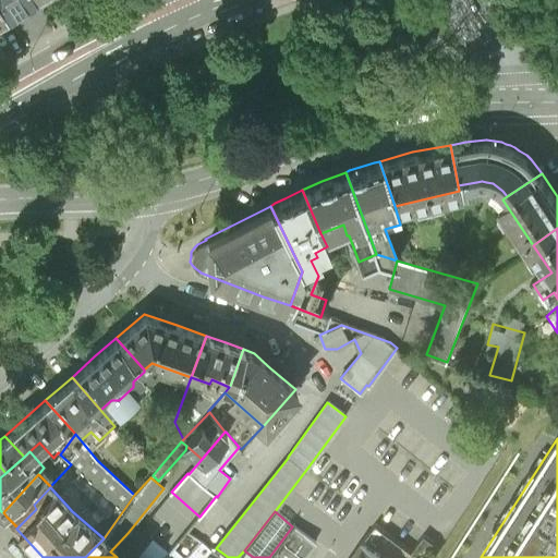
[(144,545),(158,557),(166,557),(168,557),(167,556),(173,548),(178,543),(159,526),(144,545)]
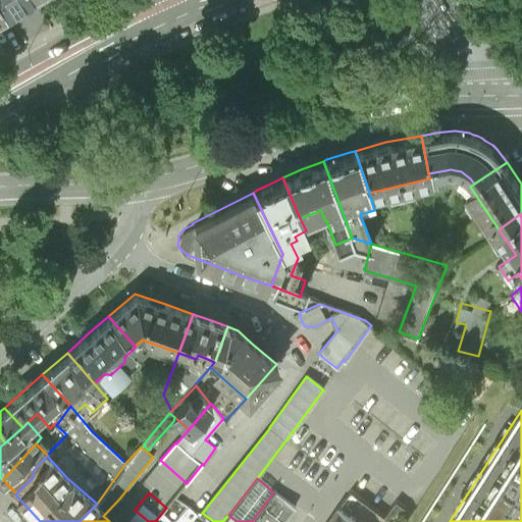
[(281,521),(295,507),(273,492),(252,521),(281,521)]
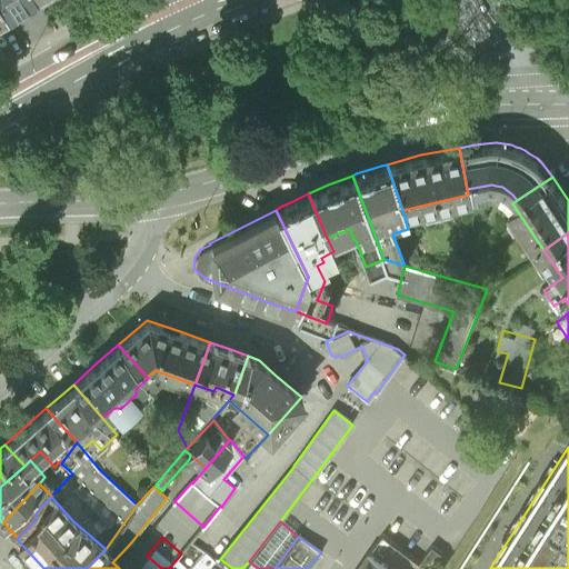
[(209,568),(216,562),(206,552),(190,568),(187,568),(177,559),(170,567),(171,568),(169,568),(209,568)]
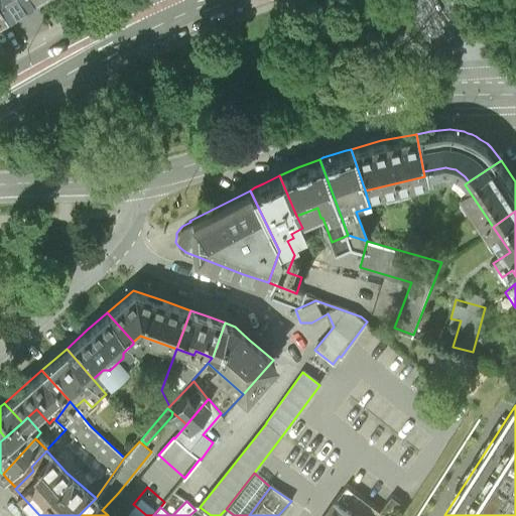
[(325,515),(357,515),(336,501),(325,515)]
